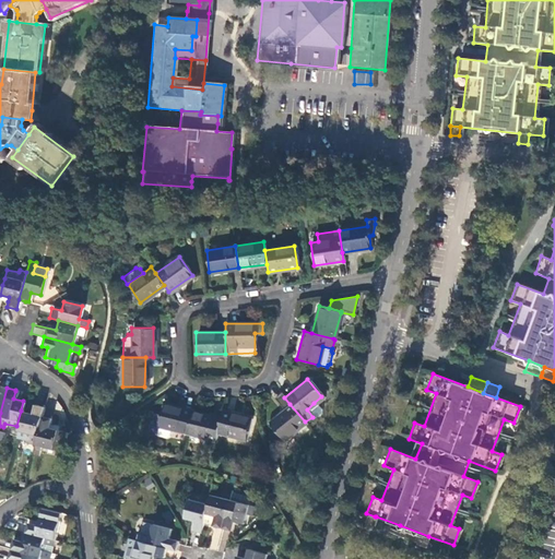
[(307,409),(313,417),(314,418),(318,414),(319,409),(314,403),(307,409)]
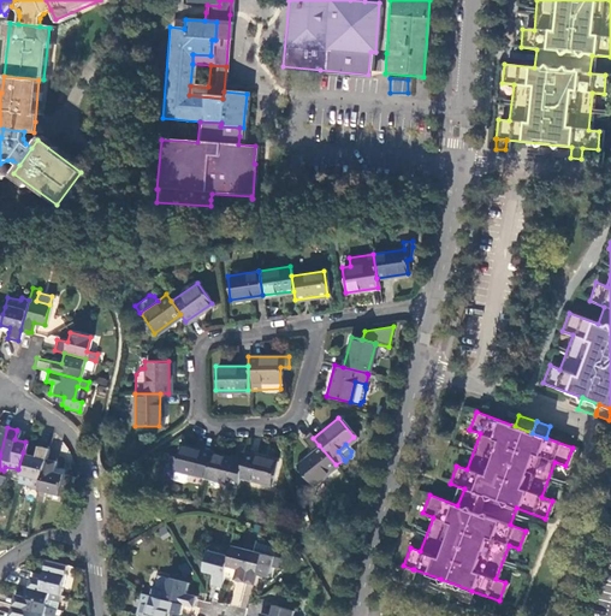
[(33,456),(23,452),(18,469),(18,473),(33,478),(30,485),(30,487),(36,489),(43,458),(47,448),(35,445),(33,456)]
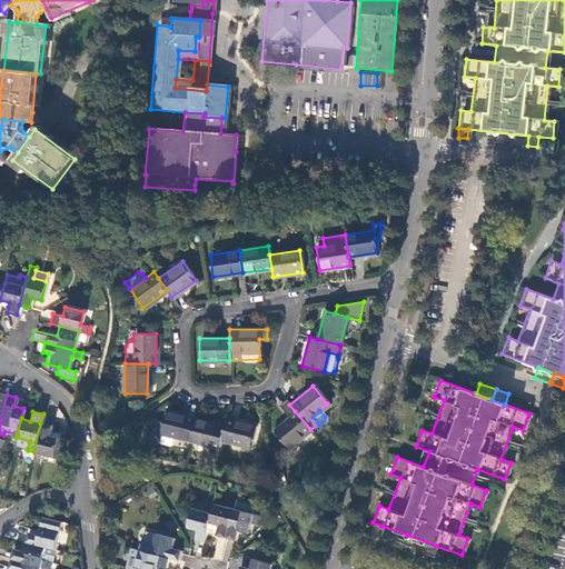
[(188,441),(194,419),(165,411),(162,423),(152,420),(148,438),(157,440),(159,433),(171,437),(188,441)]
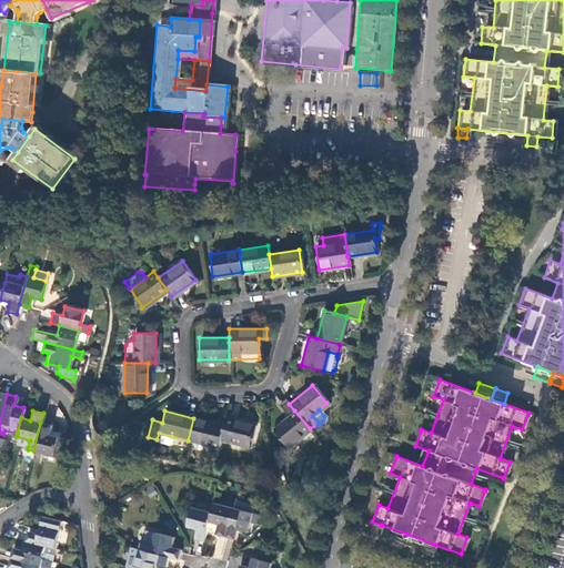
[(286,447),(310,428),(294,411),(272,429),(286,447)]
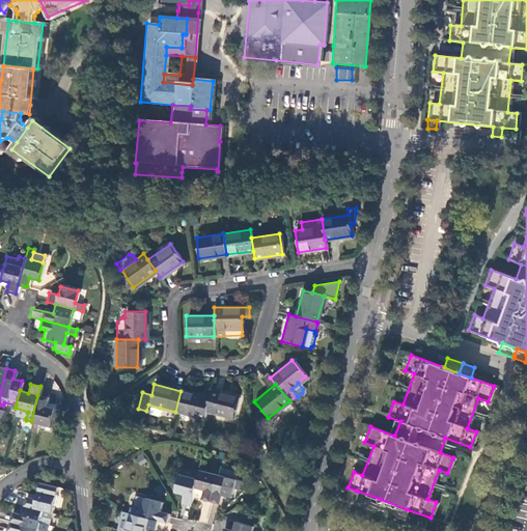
[(210,390),(207,398),(204,411),(231,417),(237,397),(210,390)]
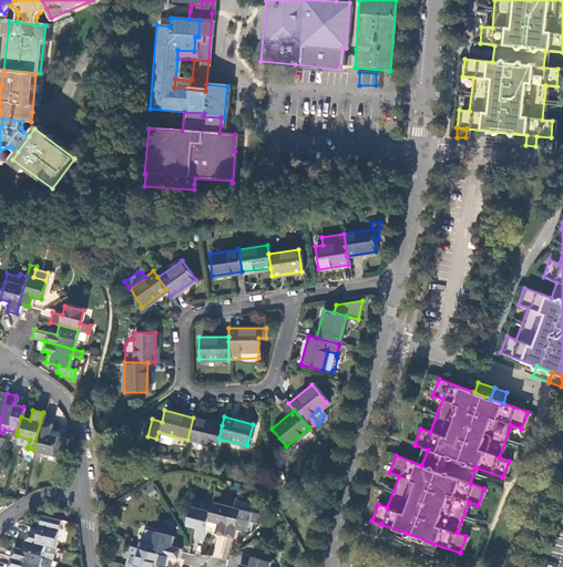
[(222,425),(193,418),(187,440),(217,446),(218,439),(222,425)]
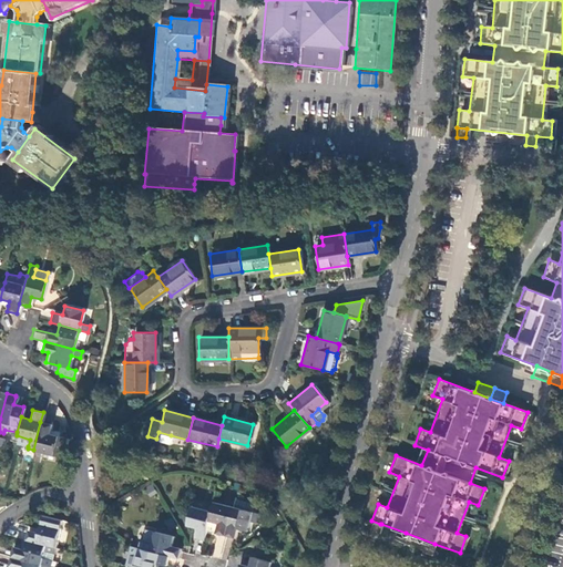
[(60,457),(65,439),(55,436),(48,434),(49,430),(50,424),(40,422),(33,450),(30,461),(37,462),(39,452),(60,457)]
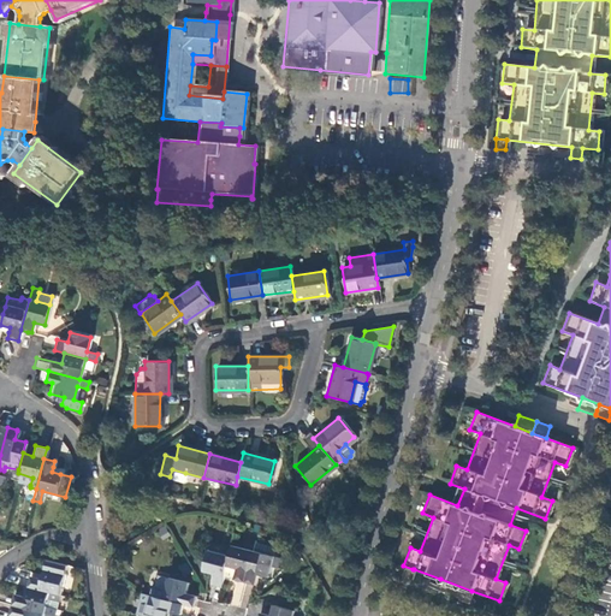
[(185,473),(172,469),(170,477),(170,480),(179,483),(183,480),(185,473)]
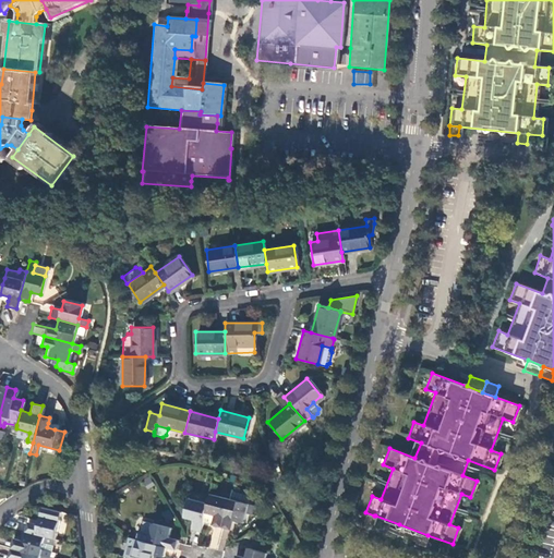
[(29,433),(16,428),(14,436),(27,439),(29,433)]
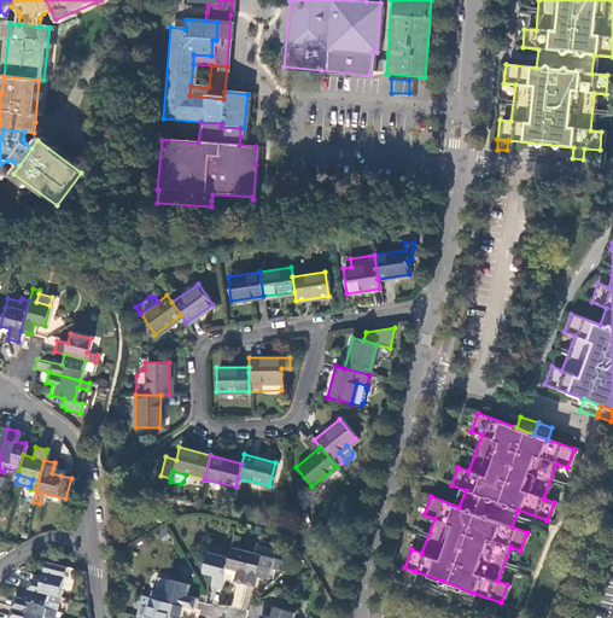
[(243,584),(251,553),(231,547),(228,558),(225,567),(234,571),(232,581),(243,584)]
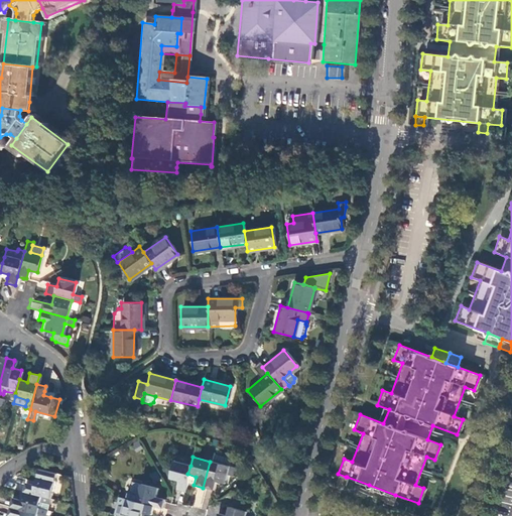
[(187,474),(190,466),(172,461),(167,478),(176,481),(174,489),(183,492),(185,483),(187,474)]
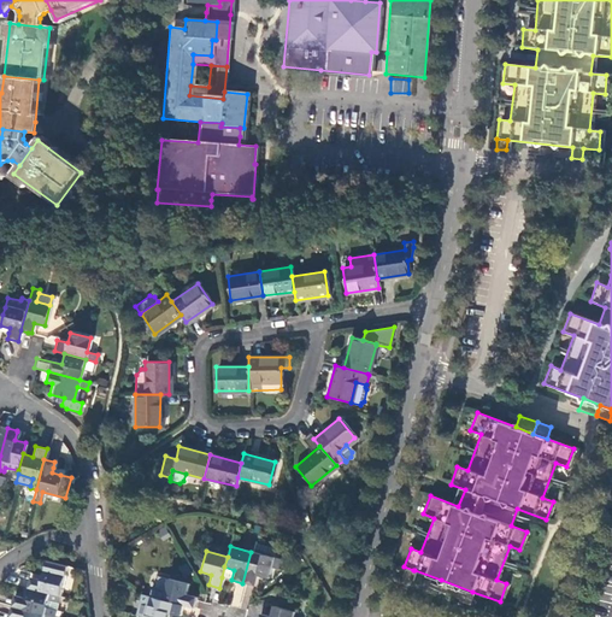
[(271,558),(251,552),(242,583),(253,586),(256,575),(265,579),(271,558)]
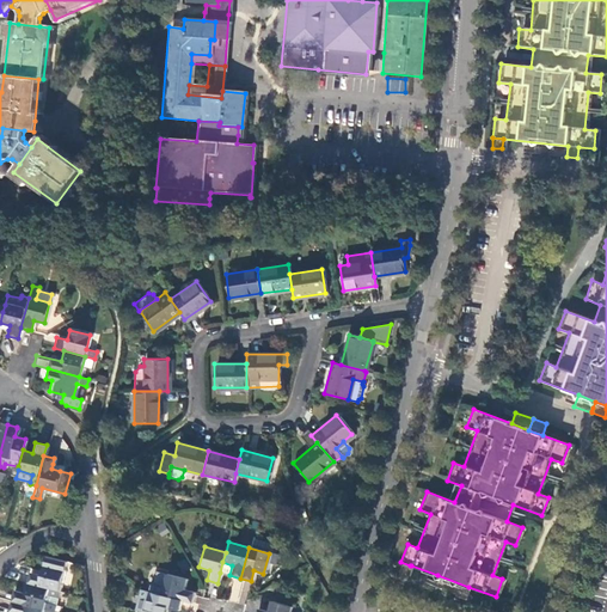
[(29,571),(26,582),(57,591),(65,561),(44,556),(40,575),(29,571)]
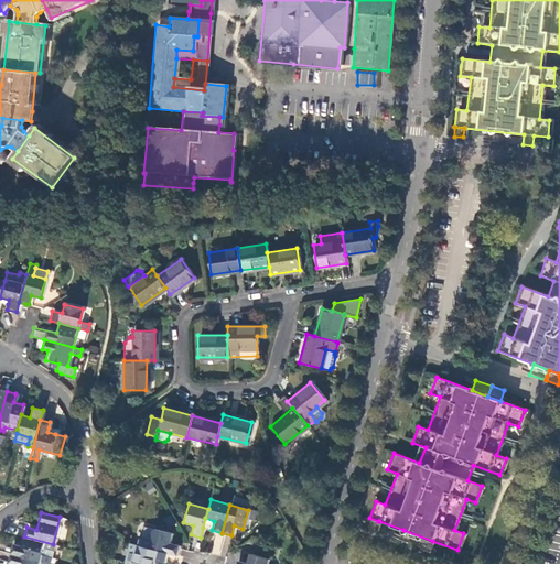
[(214,521),(205,518),(203,528),(212,530),(214,521)]
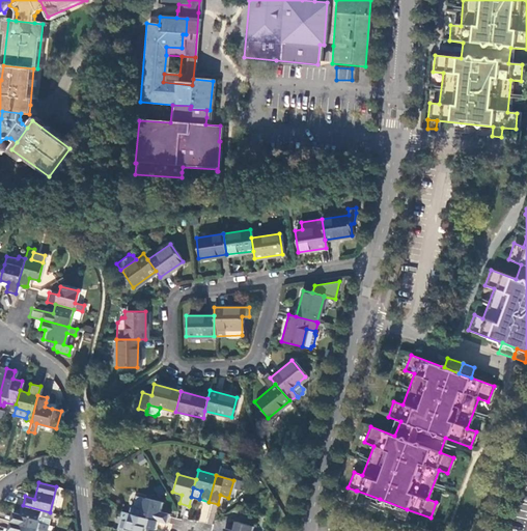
[(356,491),(348,487),(344,497),(353,499),(354,495),(356,491)]
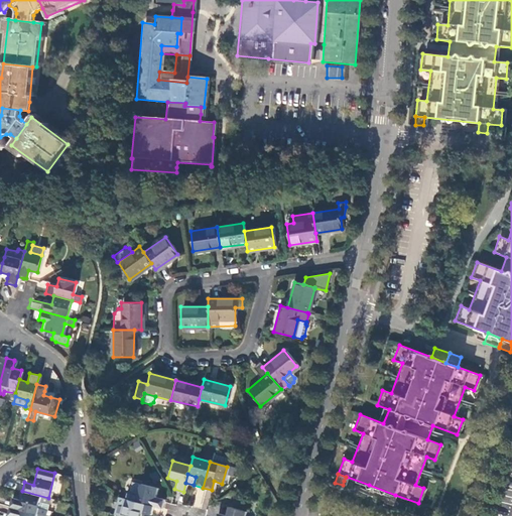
[(151,506),(159,508),(162,499),(153,497),(155,489),(130,482),(127,494),(124,493),(123,499),(151,506)]
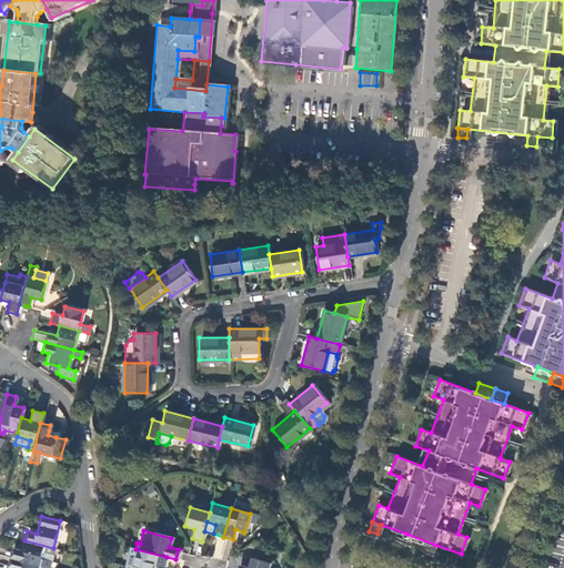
[(406,534),(403,544),(423,550),(432,554),(434,549),(435,545),(406,534)]
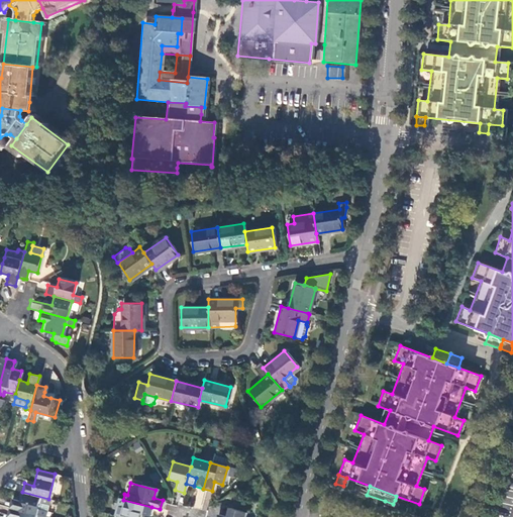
[(190,508),(205,510),(207,490),(192,489),(190,508)]
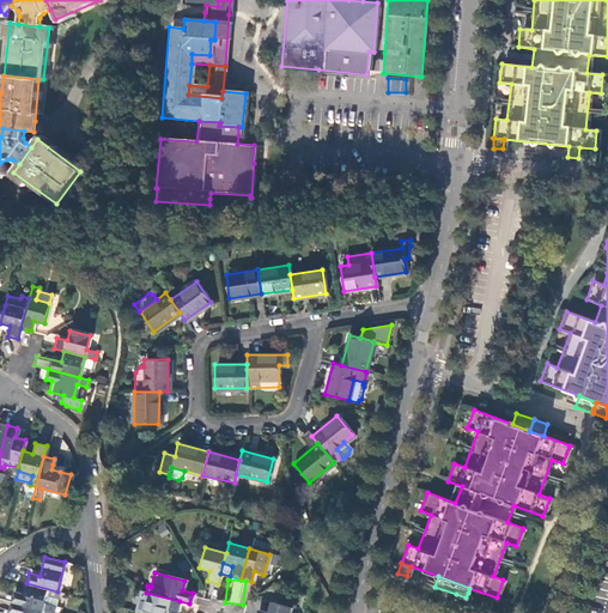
[(58,592),(26,583),(23,594),(19,593),(13,592),(11,601),(52,612),(58,592)]
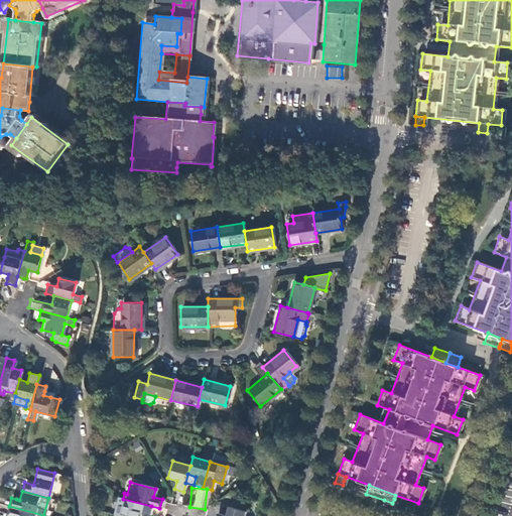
[(123,499),(117,497),(115,503),(123,505),(120,515),(139,515),(140,512),(149,515),(151,506),(123,499)]
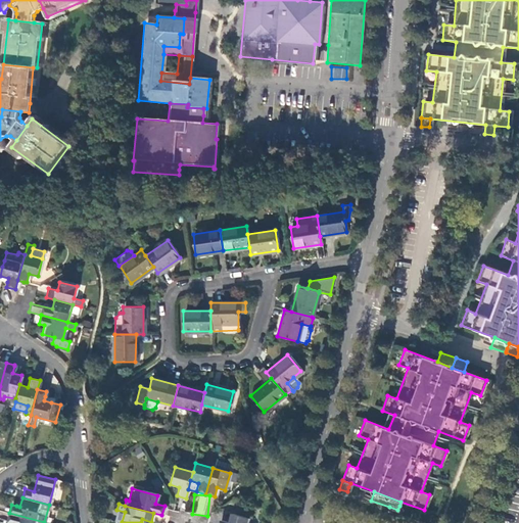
[(122,522),(125,512),(116,510),(115,514),(119,514),(115,522),(120,522),(122,522)]
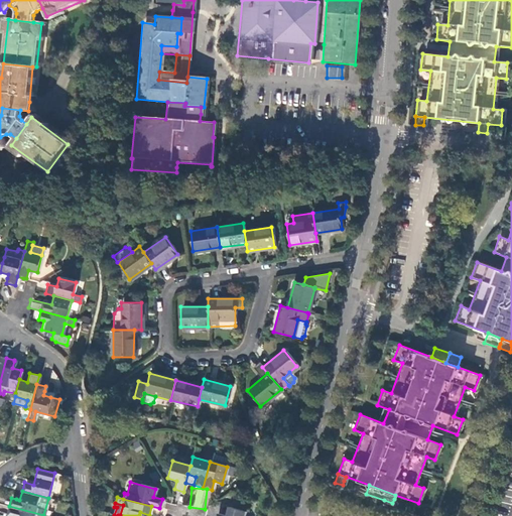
[(42,515),(43,515),(9,506),(6,515),(8,515),(42,515)]
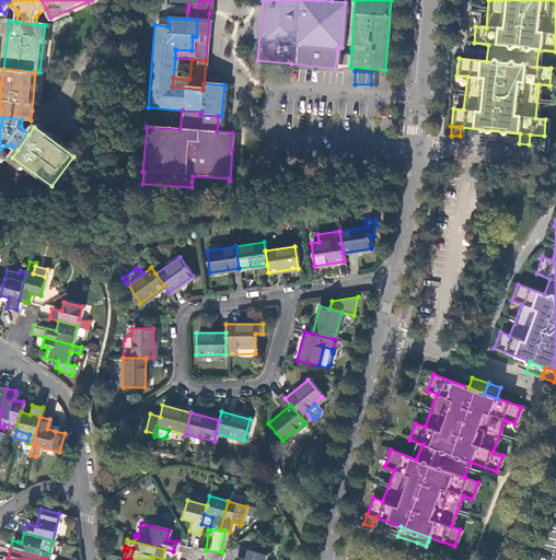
[(263,559),(265,556),(246,550),(243,559),(234,558),(233,559),(263,559)]
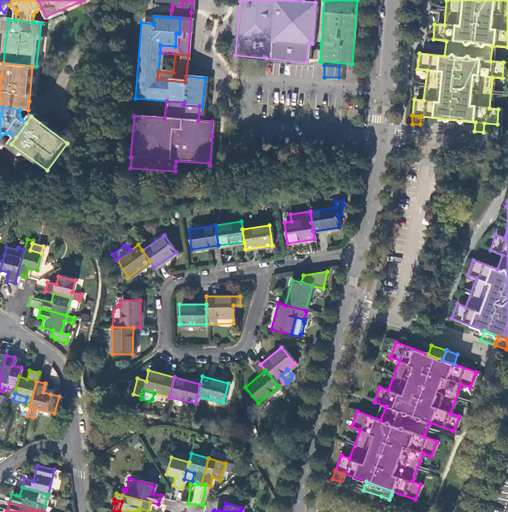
All buildings are outlined.
